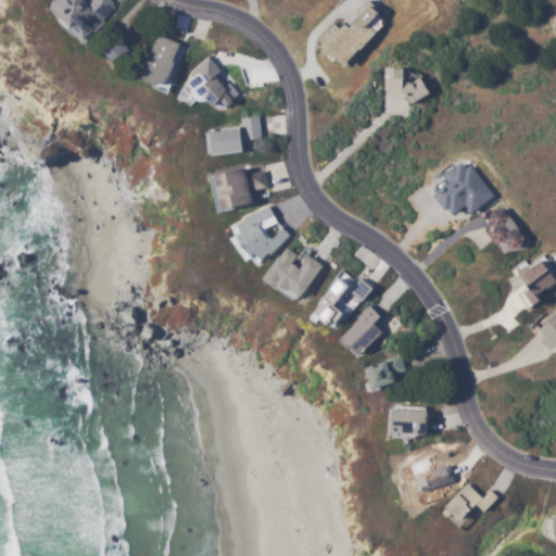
[(113,4),(108,0),(91,0),(87,5),(80,0),(54,0),(47,9),(84,39),(113,4)]
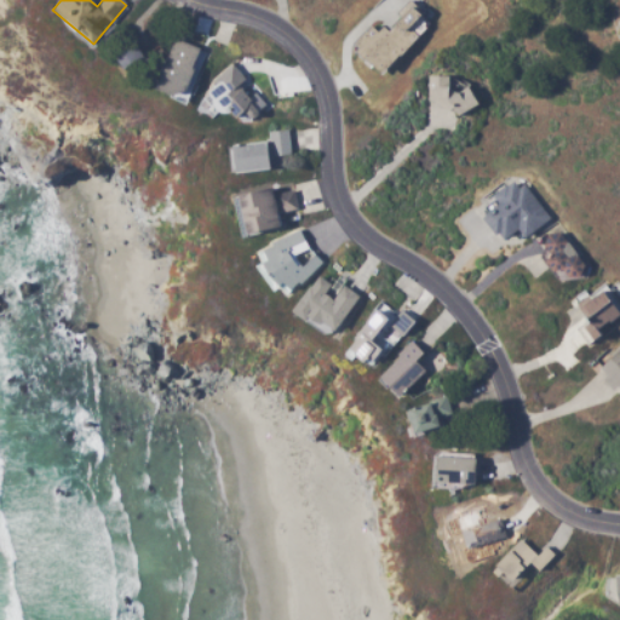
[(434,22),(415,4),(385,35),(374,24),(354,45),(384,74),(434,22)]
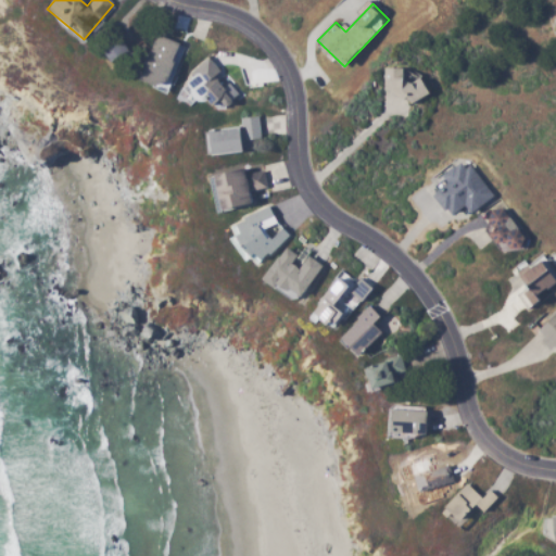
[(141,79),(167,88),(182,42),(158,34),(141,79)]
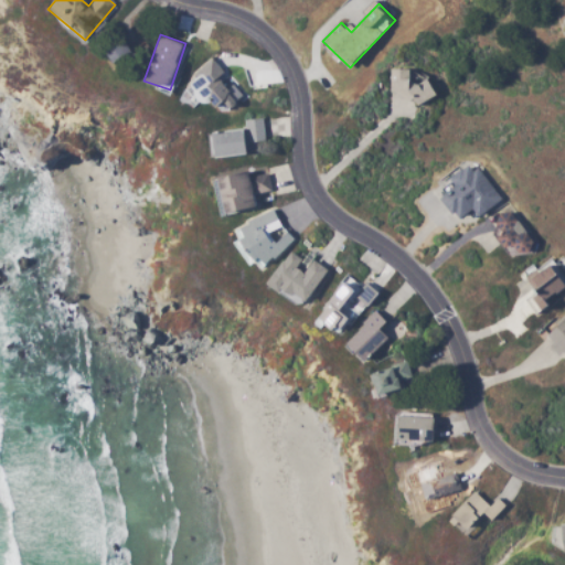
[(244,96),(210,59),(193,73),(199,78),(190,87),(195,94),(199,92),(208,102),(216,94),(231,109),(244,96)]
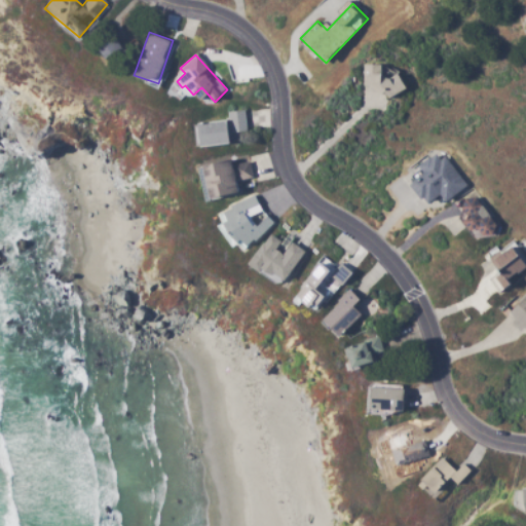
[(385,65),(367,64),(366,84),(375,84),(375,92),(390,92),(404,94),(405,78),(384,78),(385,65)]
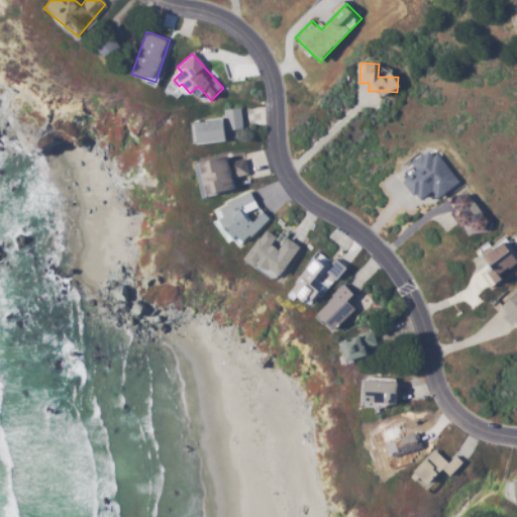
[(229,141),(228,130),(241,129),(240,108),(223,109),(224,119),(188,121),(189,136),(198,136),(199,143),(229,141)]
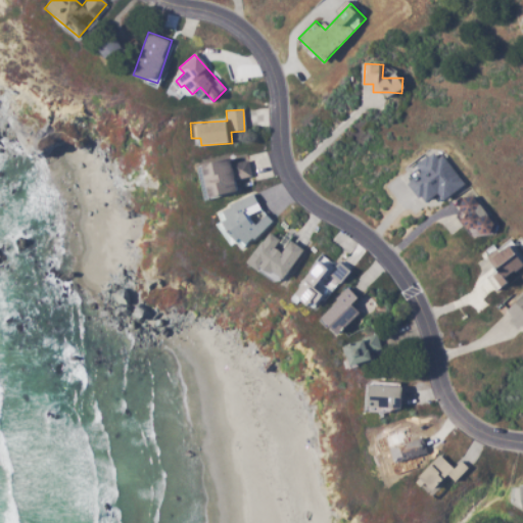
[(436,148),(415,164),(421,173),(409,182),(424,203),(437,193),(442,200),(463,185),(436,148)]
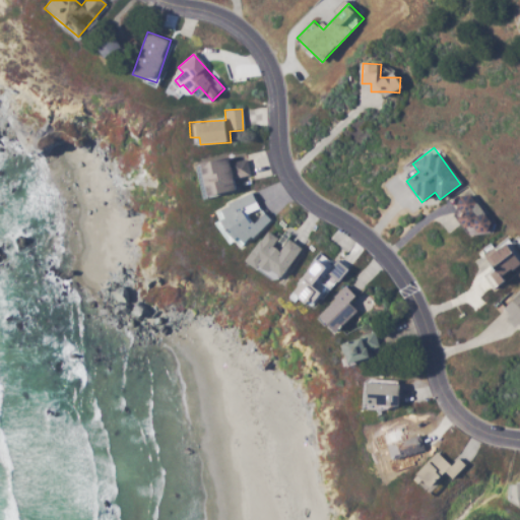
[(194,166),(202,199),(239,191),(237,181),(250,178),(246,159),(232,163),(231,157),(194,166)]
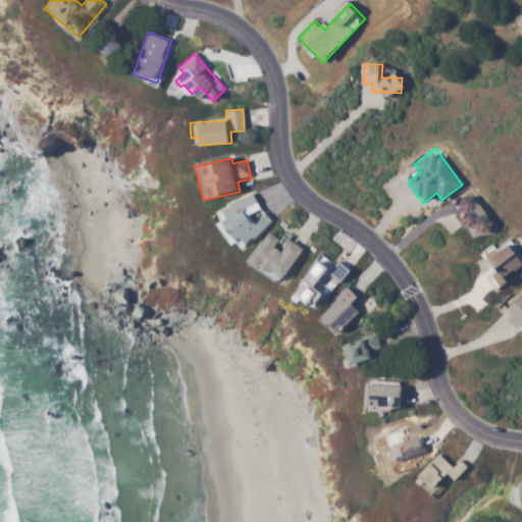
[(270,221),(263,214),(258,210),(252,194),(231,202),(220,212),(223,219),(219,223),(243,245),(251,238),(254,236),(270,221)]
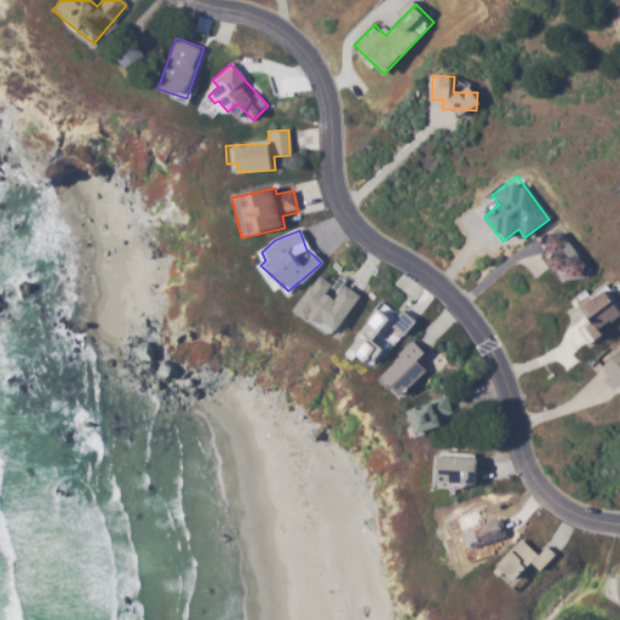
[(535,253),(566,285),(589,264),(558,231),(535,253)]
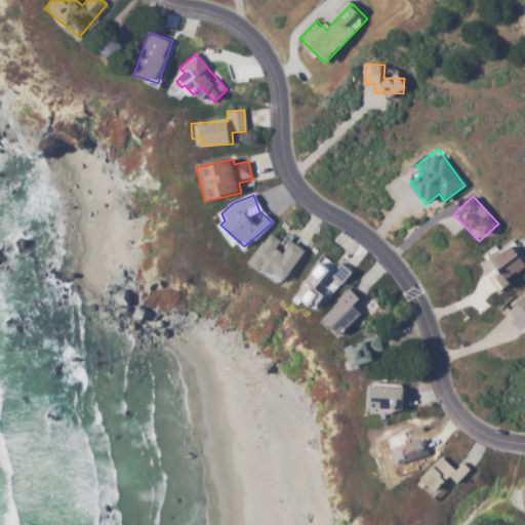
[(303,249),(286,240),(285,243),(267,233),(250,264),(285,282),(303,249)]
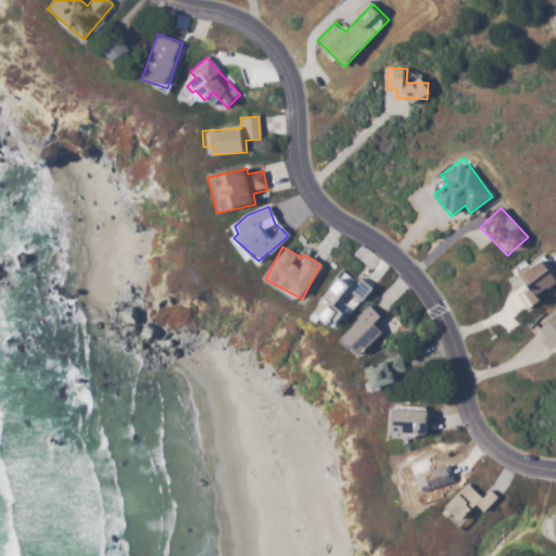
[(519,272),(530,285),(523,290),(533,303),(555,286),(555,275),(540,255),(519,272)]
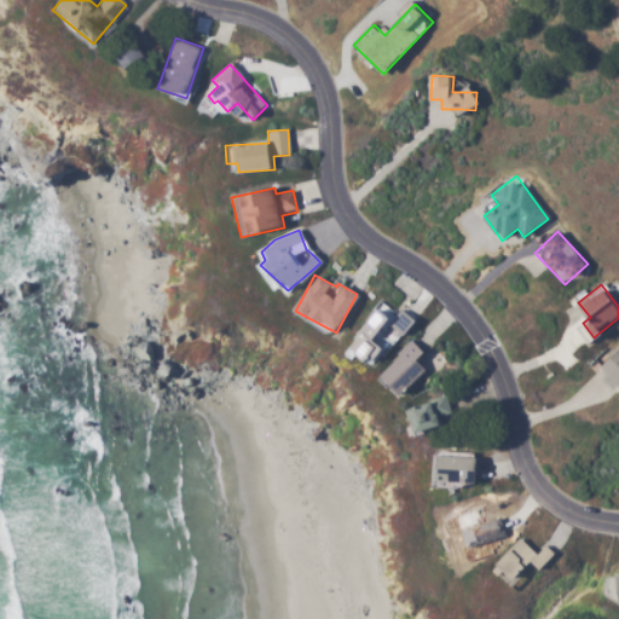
[(388,296),(381,293),(377,301),(394,310),(401,295),(392,290),(388,296)]
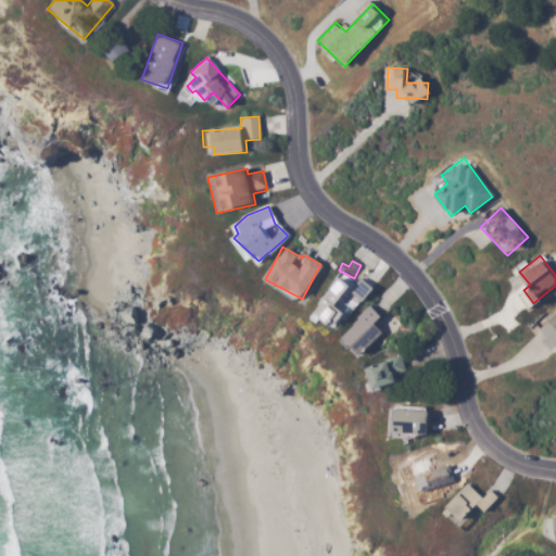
[(363,303),(374,290),(358,276),(350,285),(342,278),(311,312),(328,327),(355,297),(363,303)]
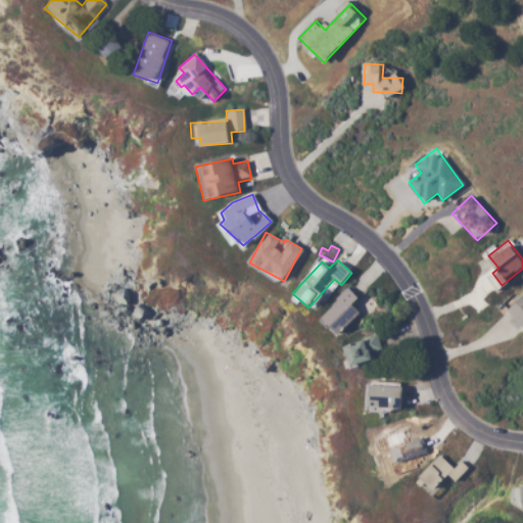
[(359,313),(351,306),(360,298),(348,288),(321,317),(338,334),(359,313)]
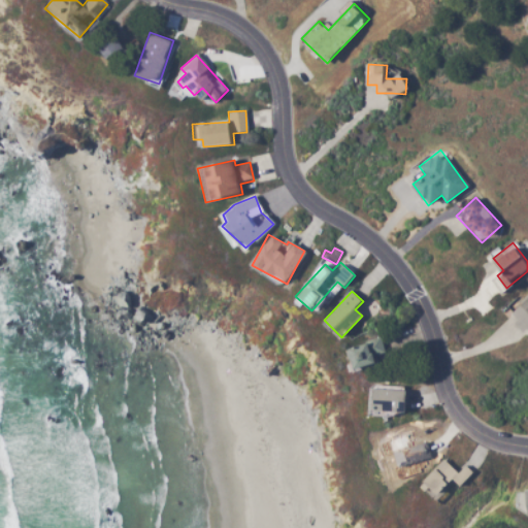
[(521,319),(517,325),(526,333),(527,330),(527,291),(512,310),(521,319)]
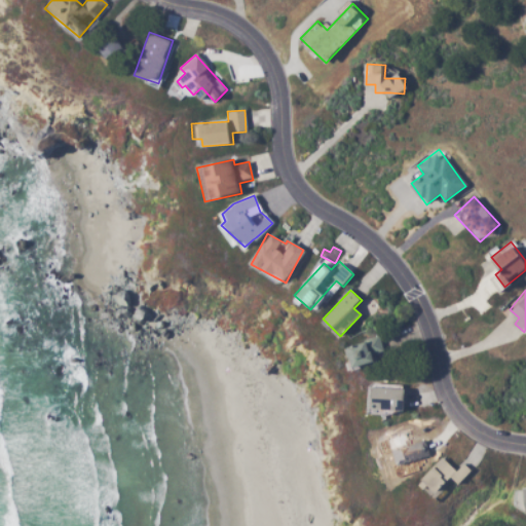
[(372,361),(363,341),(344,350),(353,369),(372,361)]
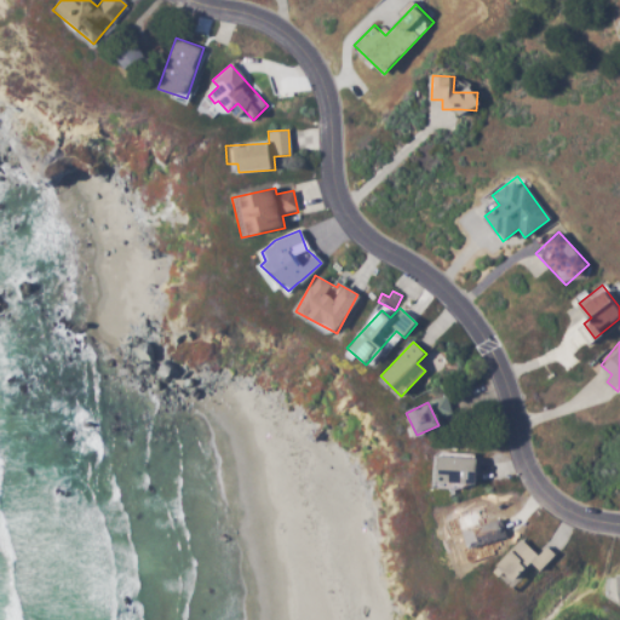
[(451,483),(463,483),(463,471),(449,471),(451,483)]
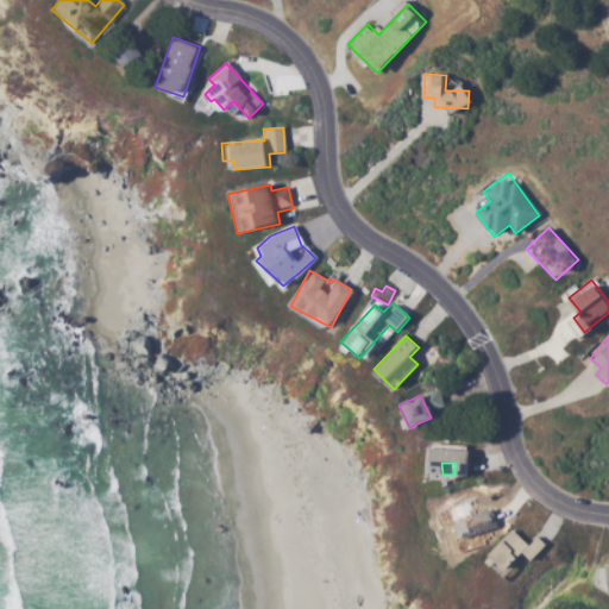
[(457,539),(496,529),(491,510),(473,514),(470,501),(439,509),(443,526),(453,522),(457,539)]
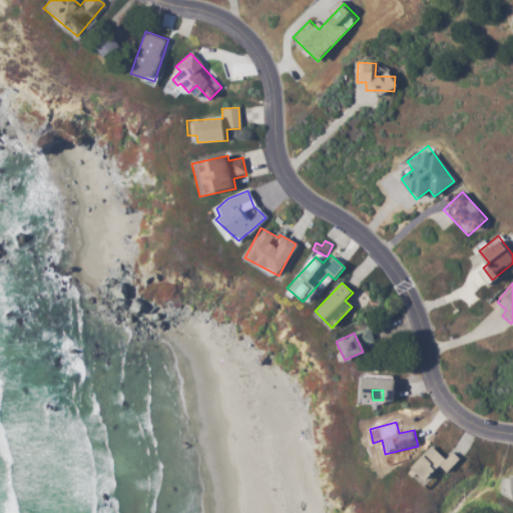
[(421,488),(439,467),(447,473),(459,459),(452,453),(446,460),(431,446),(406,475),(421,488)]
